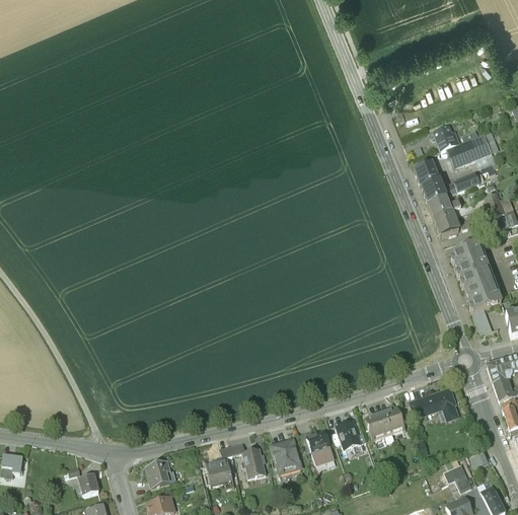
[(403,111),(396,114),(399,121),(407,118),(403,111)]
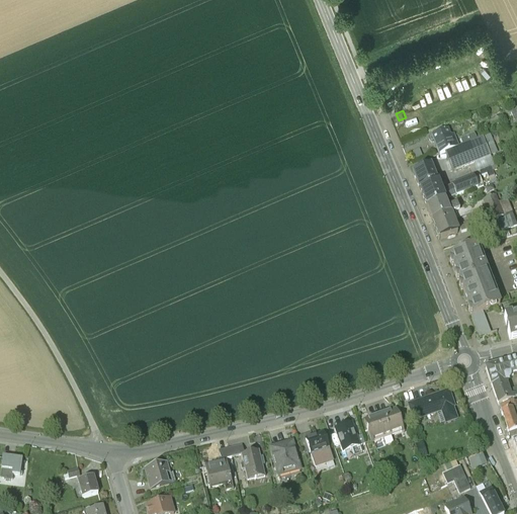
[(476,130),(462,135),(465,142),(478,137),(476,130)]
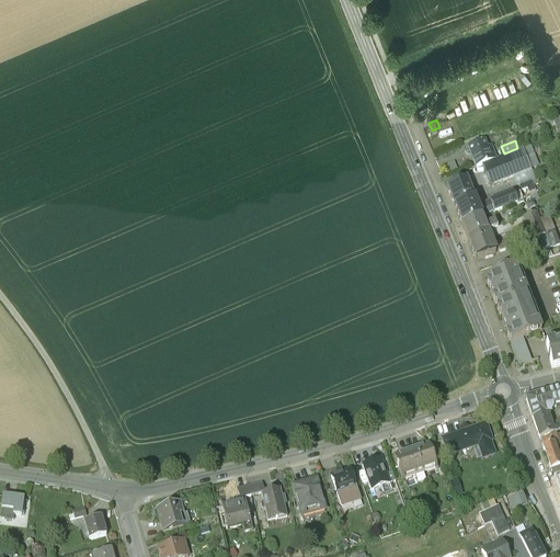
[(471,151),(476,165),(484,161),(499,156),(493,143),(471,151)]
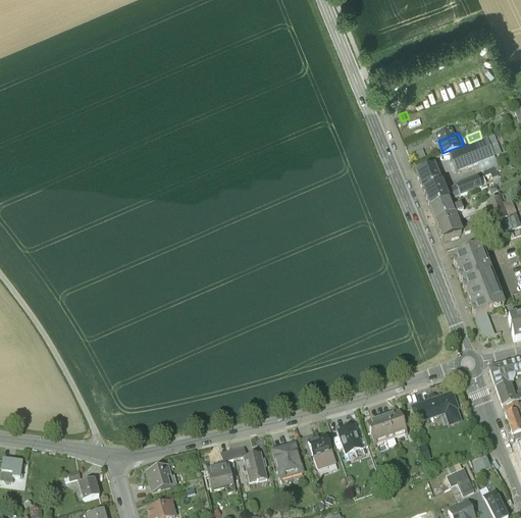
[(464,145),(451,150),(458,169),(487,158),(489,163),(499,159),(489,135),(481,138),(469,143),(464,145)]
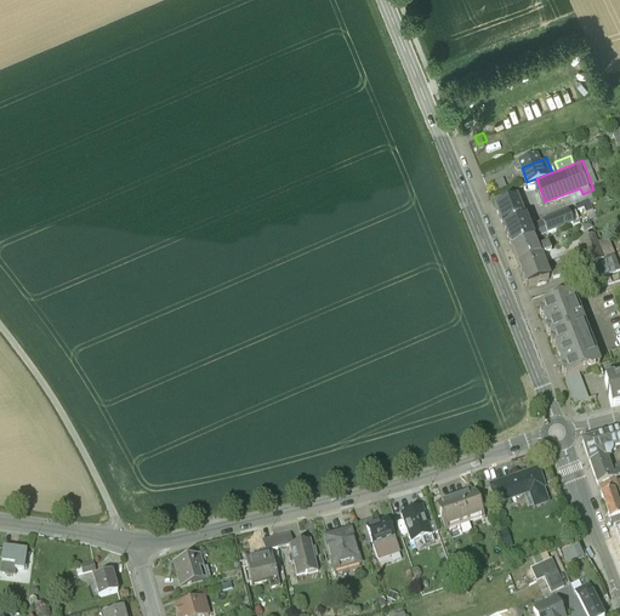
[(519,193),(500,201),(508,222),(528,215),(519,193)]
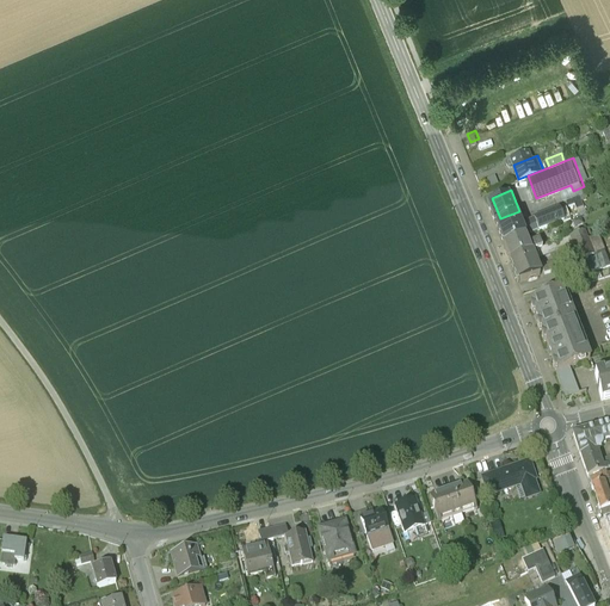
[(580,191),(570,196),(572,203),(578,201),(580,205),(585,203),(580,191)]
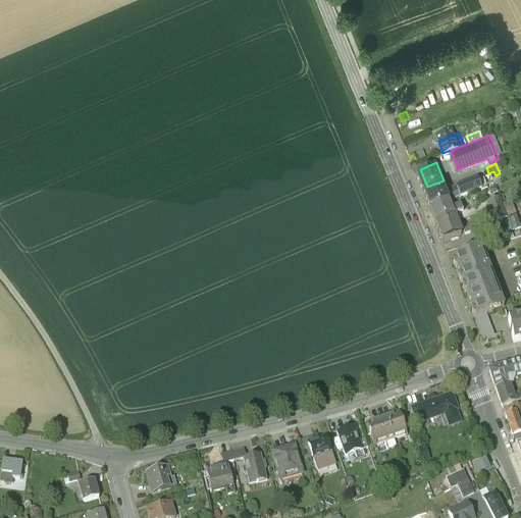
[(458,184),(462,194),(488,184),(484,173),(458,184)]
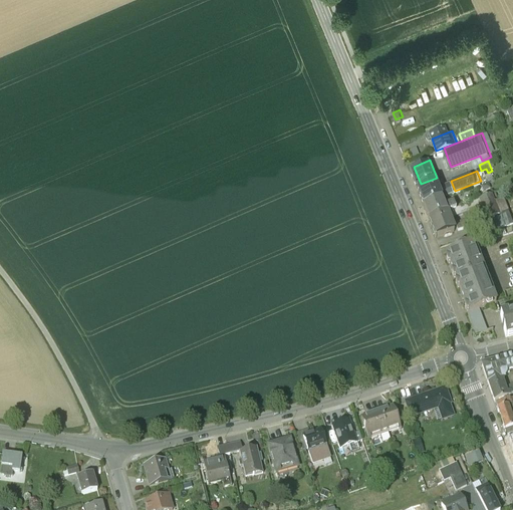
[(437,178),(421,184),(428,202),(450,193),(455,191),(451,181),(440,185),(437,178)]
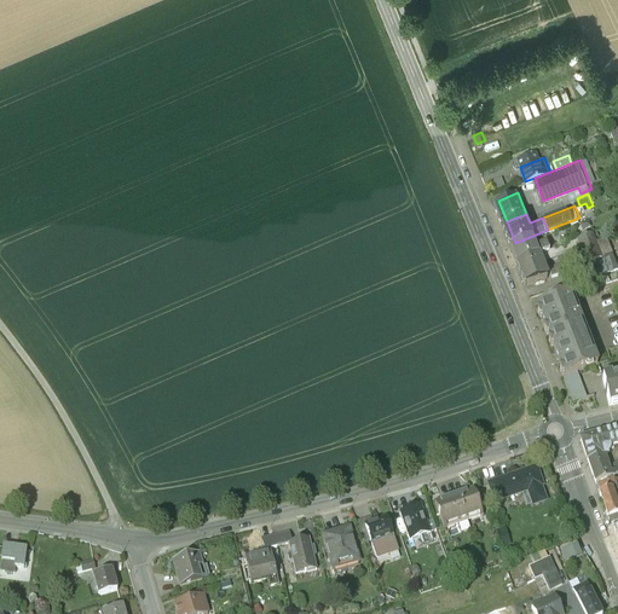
[(581,237),(596,276),(617,266),(617,261),(613,252),(604,255),(594,231),(581,237)]
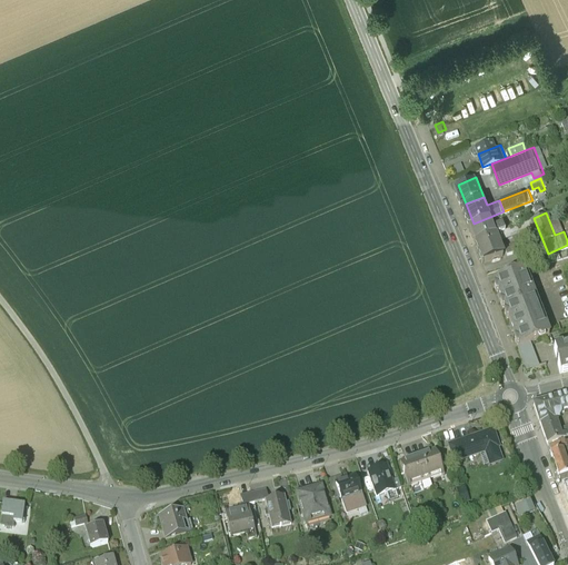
[(498,214),(474,224),(469,225),(476,240),(498,231),(515,225),(511,217),(501,221),(498,214)]
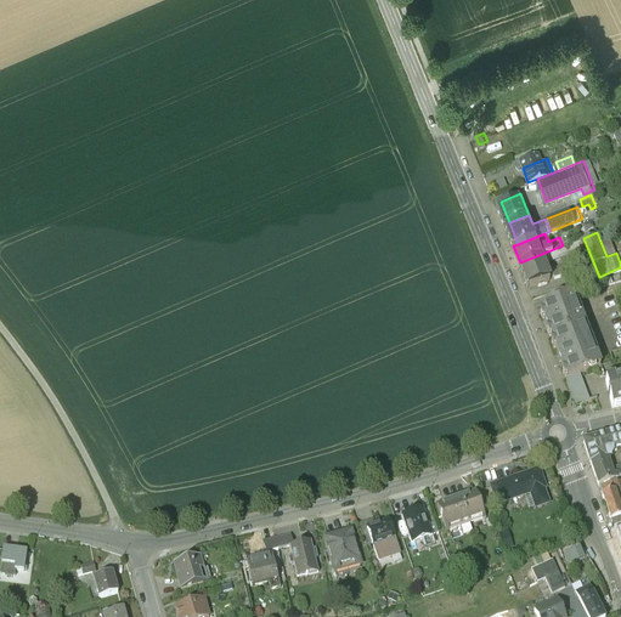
[(545,253),(520,262),(529,287),(553,277),(545,253)]
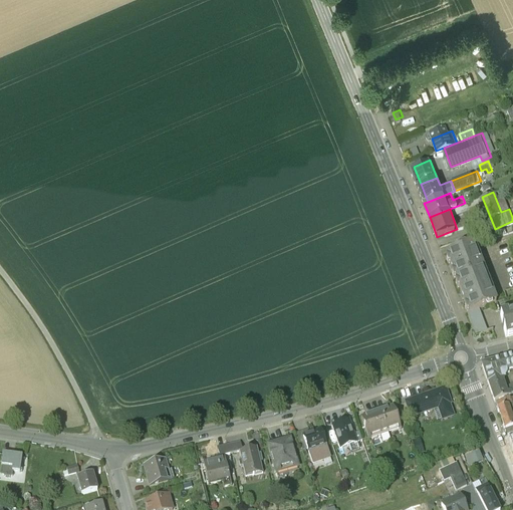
[(460,220),(462,227),(480,221),(478,214),(460,220)]
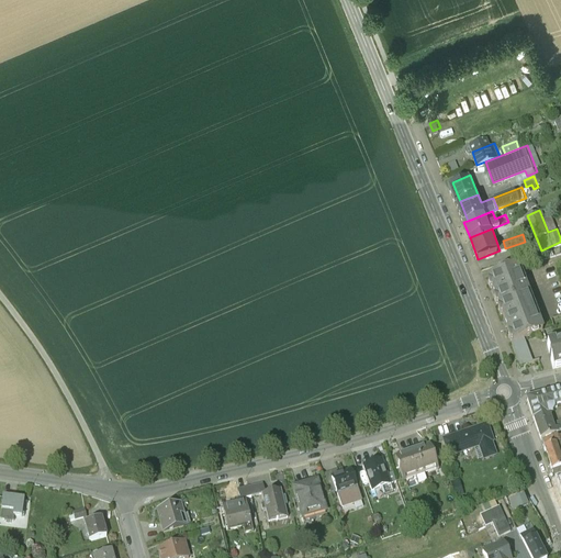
[(520,261),(487,274),(497,302),(533,291),(520,261)]
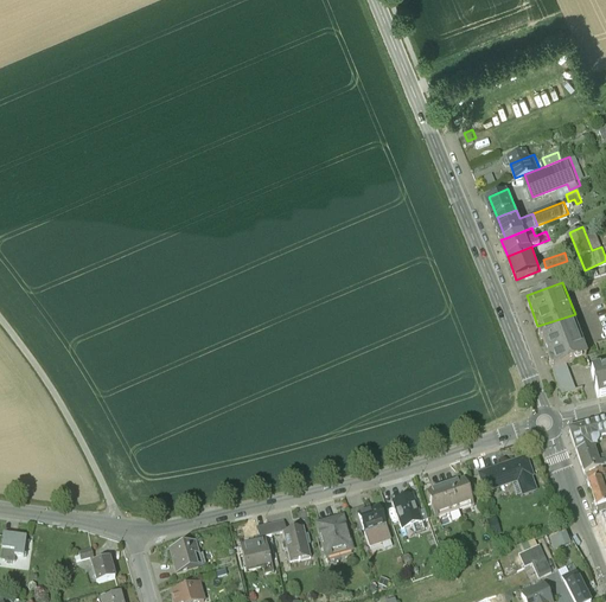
[(575,314),(537,326),(554,366),(589,352),(575,314)]
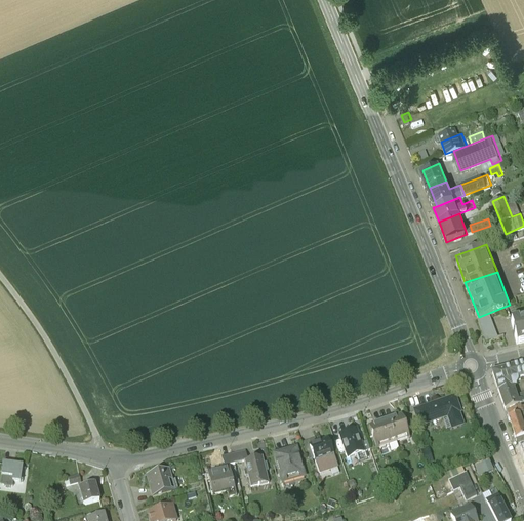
[(523,312),(511,316),(517,339),(523,337),(523,312)]
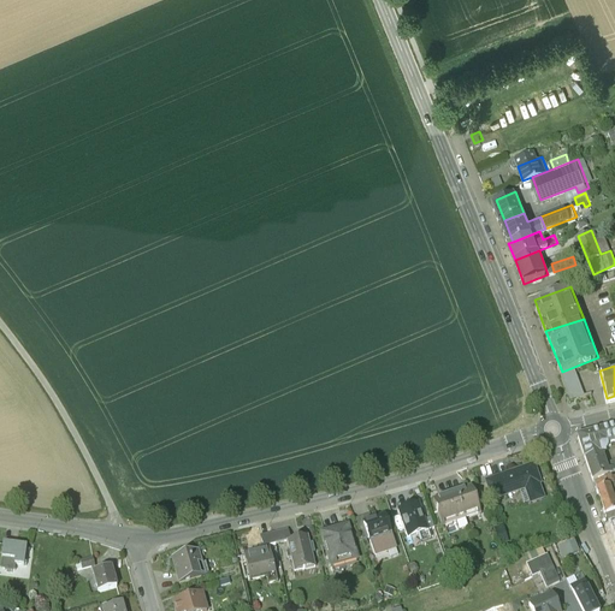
[(590,463),(595,475),(610,470),(601,443),(614,437),(614,421),(580,432),(584,443),(590,463)]
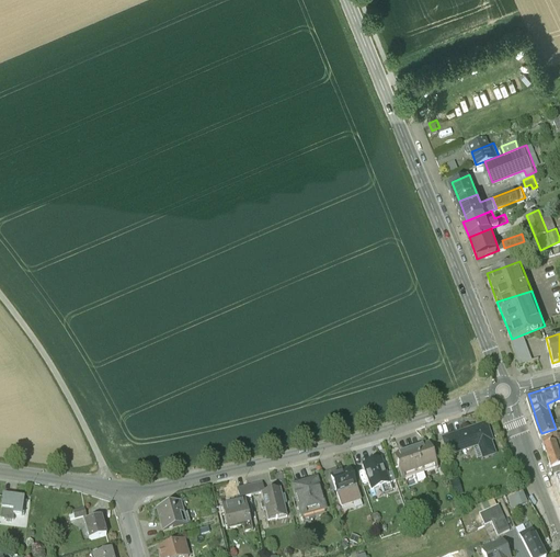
[(496,448),(484,417),(445,431),(453,450),(476,442),(480,454),(496,448)]
